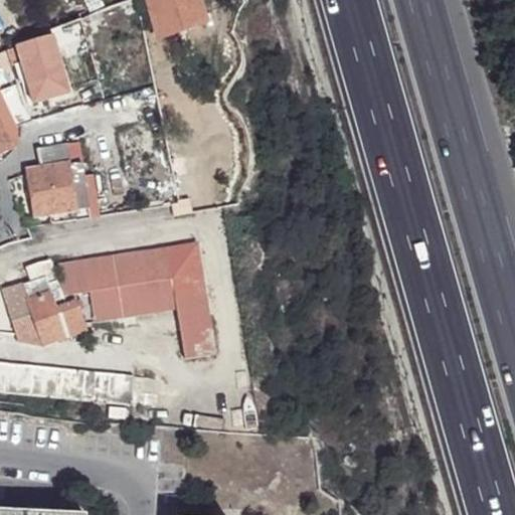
[(88,23),(82,25),(87,37),(123,22),(123,18),(139,13),(135,0),(130,0),(86,17),(88,23)]
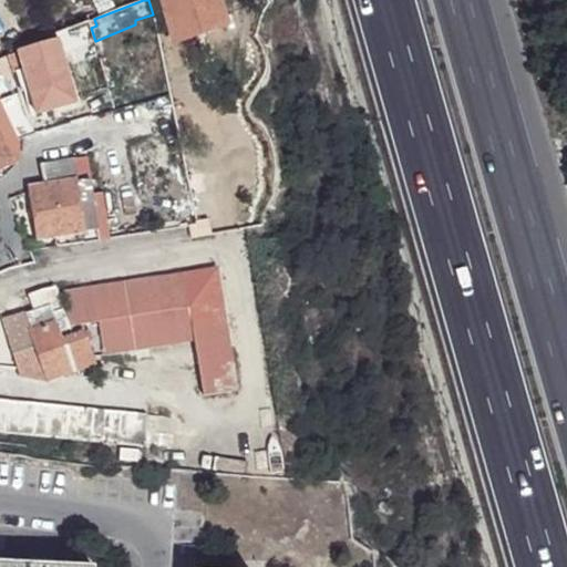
[(227,26),(218,0),(162,0),(174,41),(227,26)]
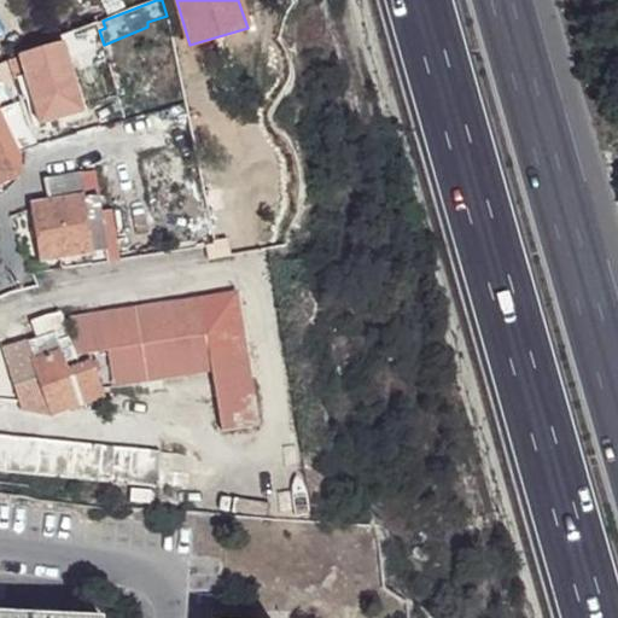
[(63,39),(68,57),(104,45),(99,30),(97,23),(62,36),(60,38),(60,40),(63,39)]
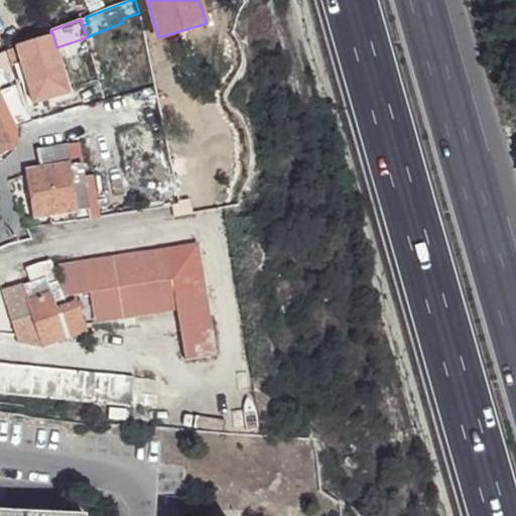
[(16,45),(21,59),(29,87),(33,103),(70,92),(56,47),(52,32),(50,33),(16,43),(16,45)]
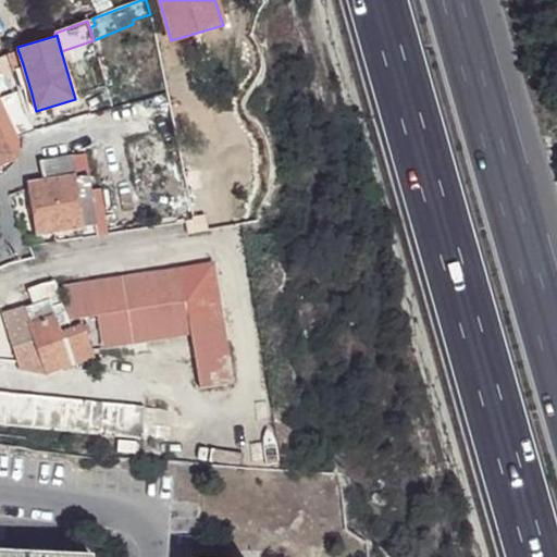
[(0,58),(0,73),(23,64),(17,49),(12,51),(12,52),(0,58)]
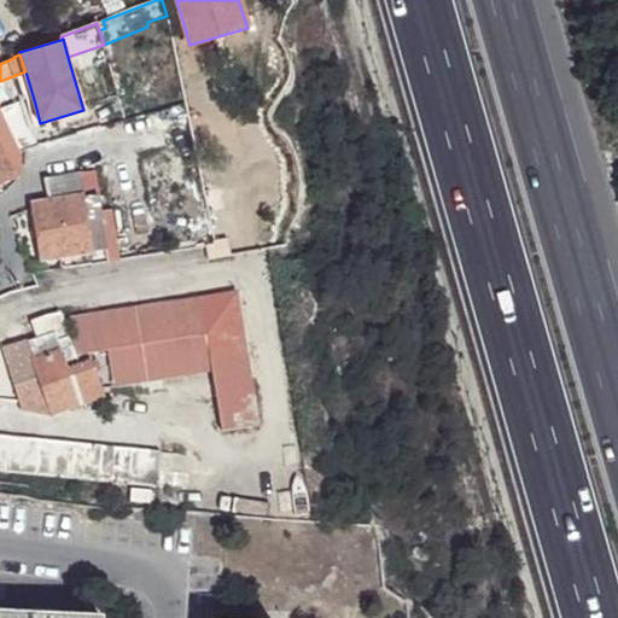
[(0,146),(6,158),(11,156),(18,152),(0,114),(0,146)]
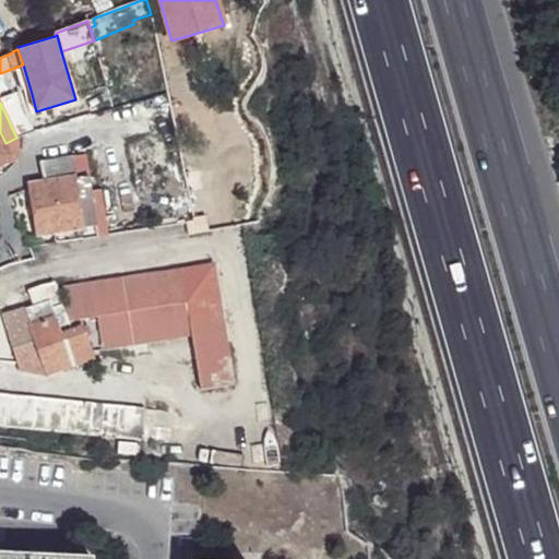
[(0,167),(13,161),(9,152),(6,143),(0,132),(0,167)]
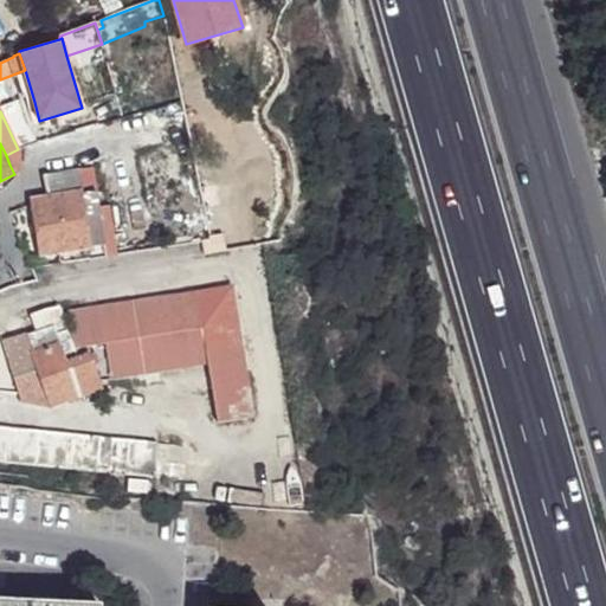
[(46,174),(50,198),(82,193),(79,185),(95,184),(91,159),(62,162),(62,172),(46,174)]
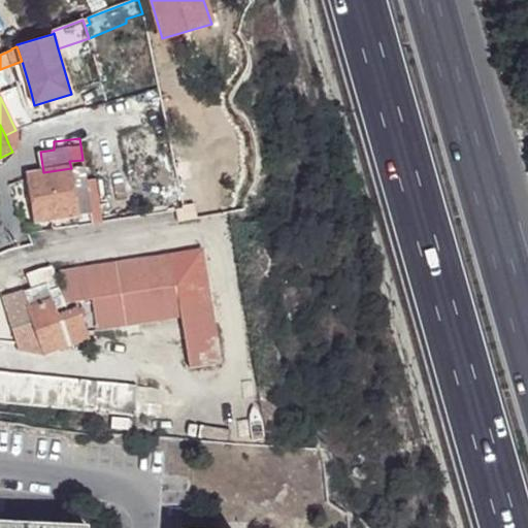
[(71,168),(84,167),(83,160),(69,161),(71,168)]
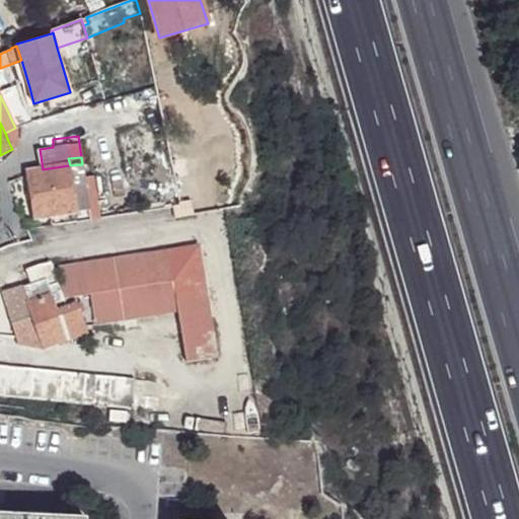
[(77,222),(90,220),(82,164),(70,165),(76,211),(77,222)]
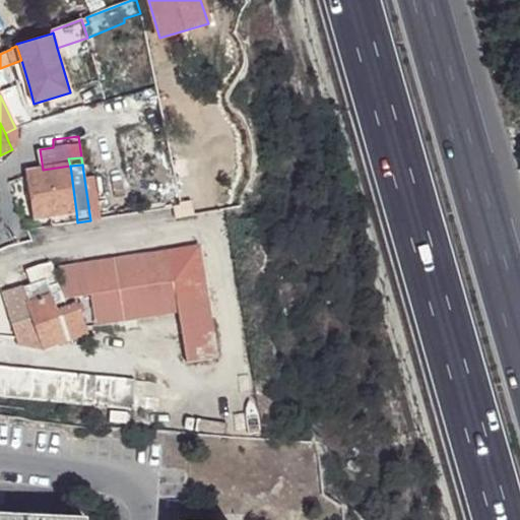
[(29,173),(30,175),(36,218),(59,214),(76,211),(70,166),(43,170),(29,173)]
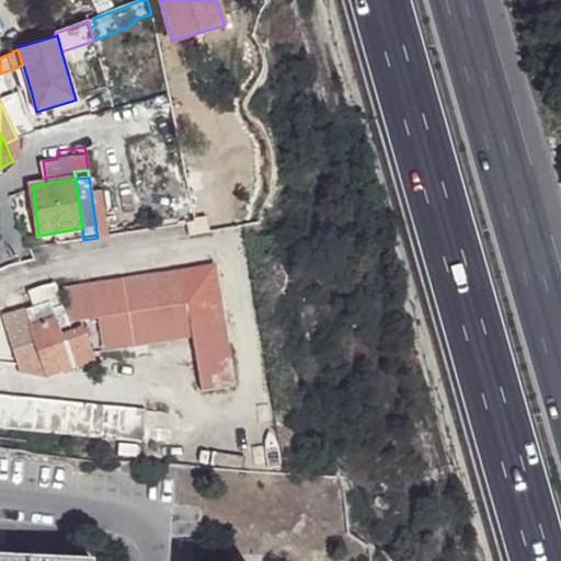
[(64,231),(66,243),(83,240),(82,228),(64,231)]
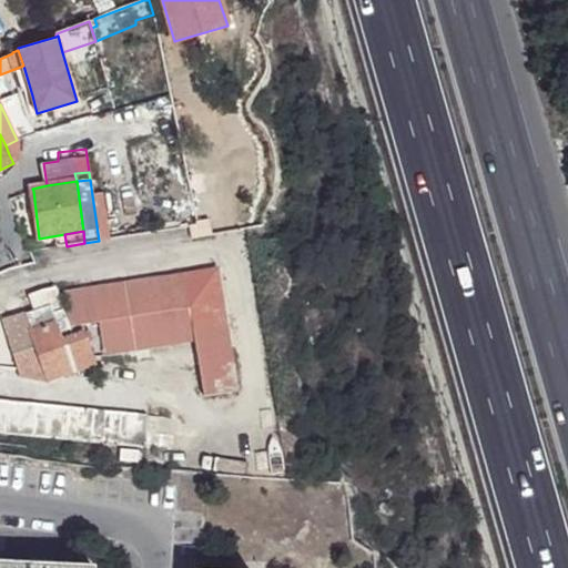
[(67,291),(73,326),(102,322),(107,354),(198,341),(205,395),(241,391),(222,267),(67,291)]
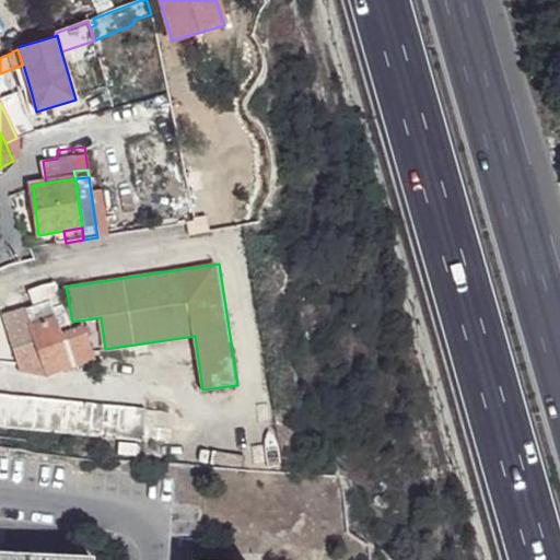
[(24,308),(31,322),(31,326),(70,313),(58,282),(58,280),(28,290),(34,305),(24,308)]
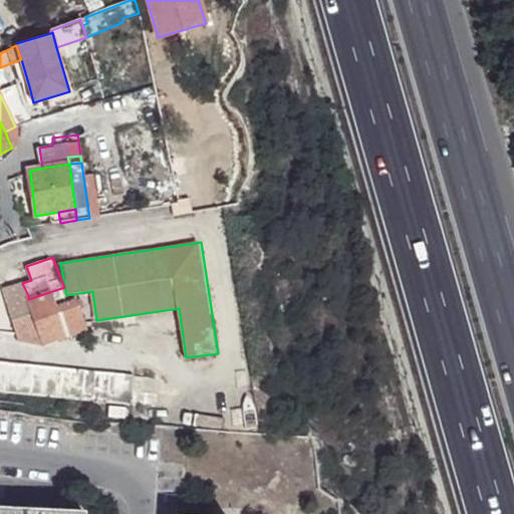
[(28,299),(45,344),(86,329),(77,302),(70,305),(66,295),(64,287),(28,299)]
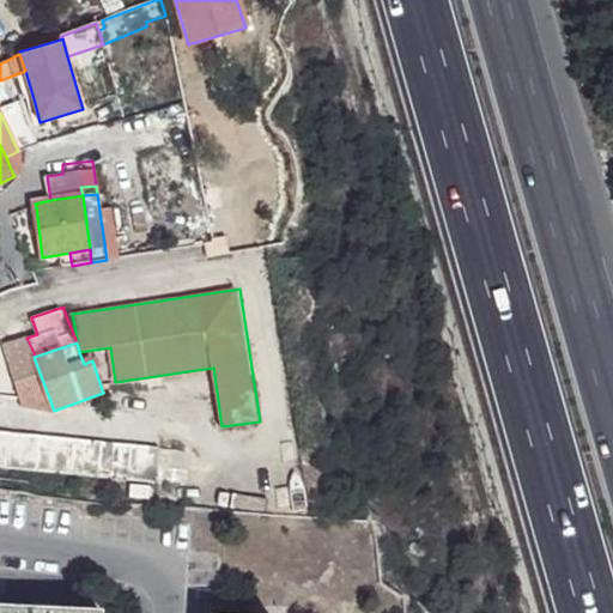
[(34,357),(34,352),(22,357),(20,364),(36,407),(54,411),(34,357)]
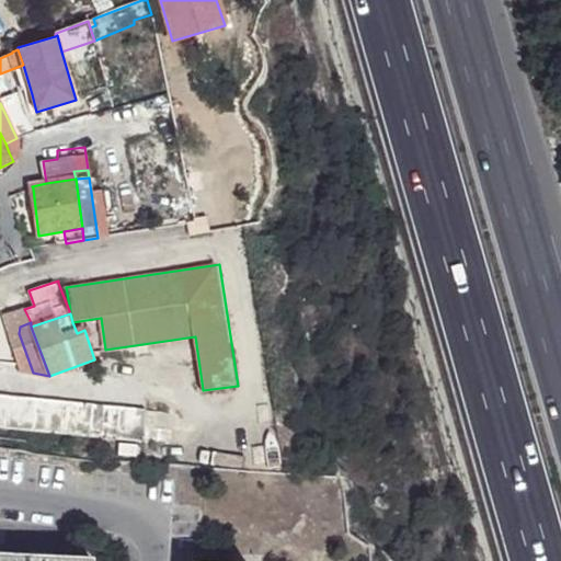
[(0,427),(144,443),(146,411),(0,397),(0,427)]
